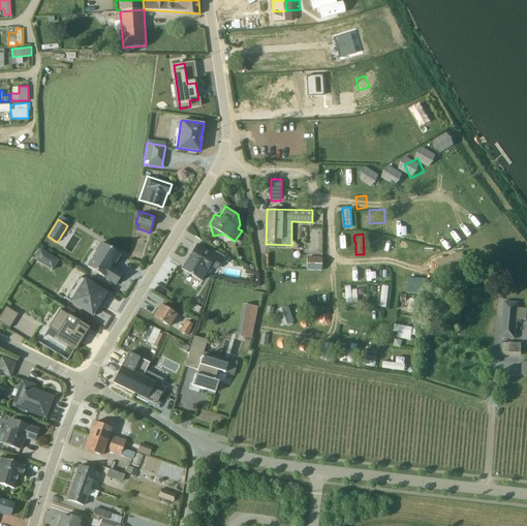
[(117,283),(123,273),(112,266),(114,261),(115,263),(121,253),(100,241),(94,250),(96,251),(87,266),(117,283)]
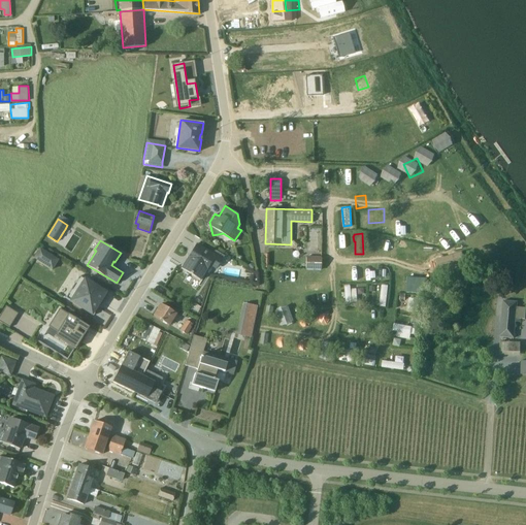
[(197,242),(182,267),(201,280),(209,264),(217,268),(223,258),(224,255),(215,250),(212,253),(197,242)]
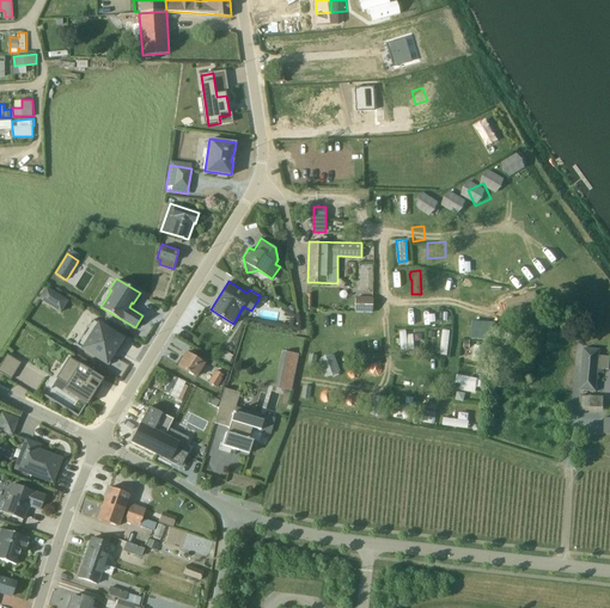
[(69,300),(47,286),(40,298),(61,312),(69,300)]
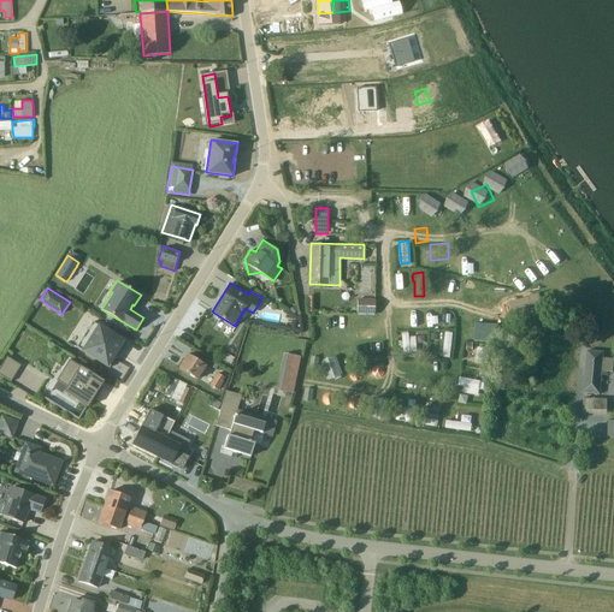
[(358,298),(358,313),(375,313),(375,298),(358,298)]
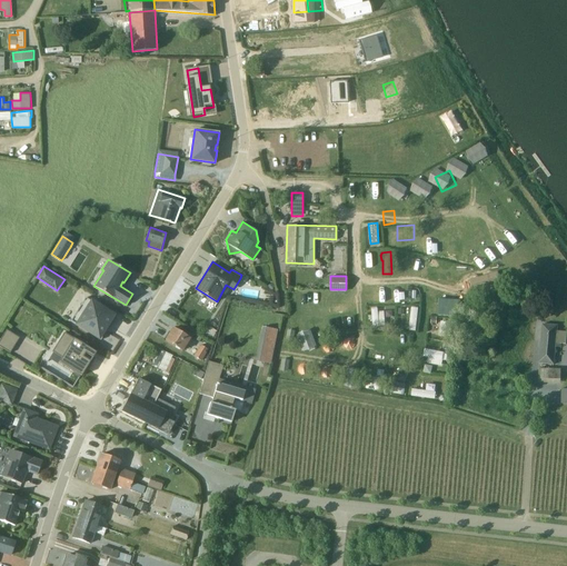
[(419,280),(405,281),(407,293),(419,293),(419,286),(420,286),(419,280)]
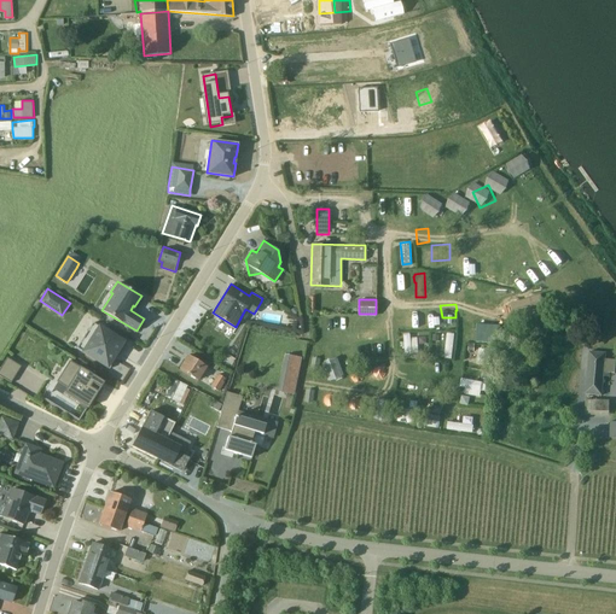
[(422,309),(413,310),(416,327),(423,326),(423,325),(430,323),(429,309),(422,310),(422,309)]
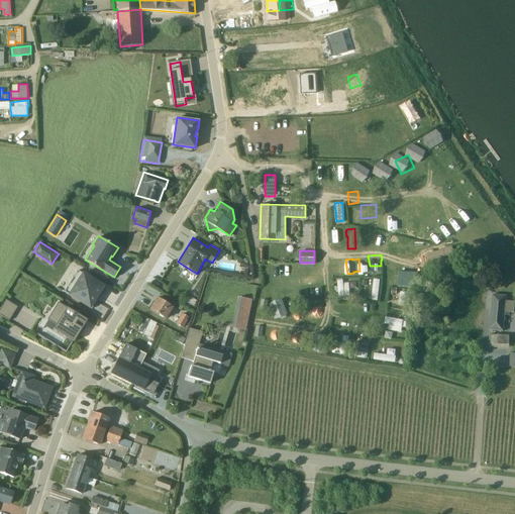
[(78,270),(65,290),(92,308),(98,299),(96,297),(98,294),(102,296),(107,288),(78,270)]
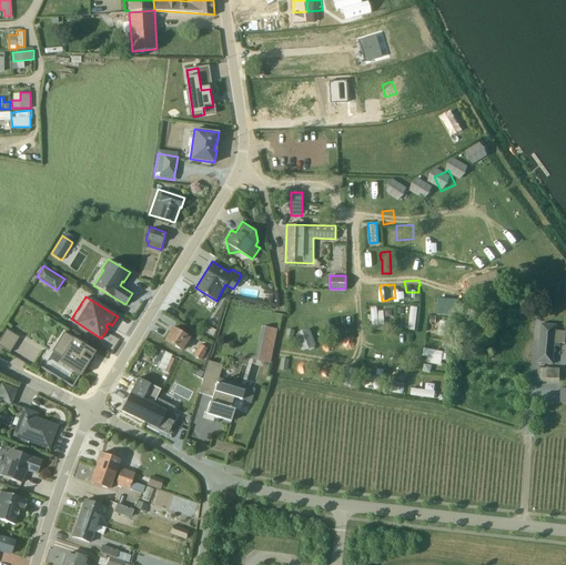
[(335,303),(335,313),(349,314),(349,304),(335,303)]
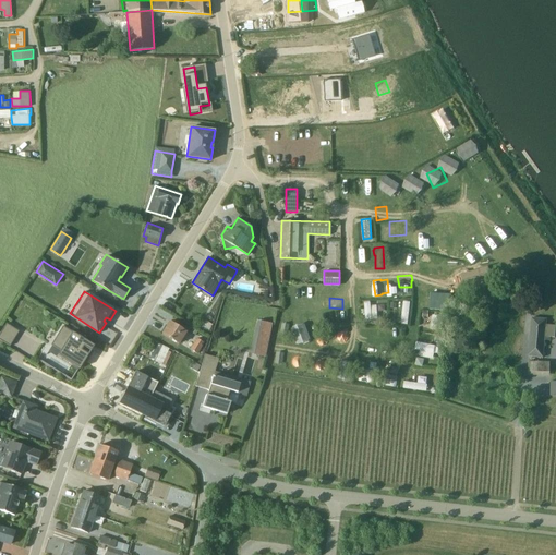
[(411,322),(412,299),(406,298),(406,306),(401,306),(400,321),(411,322)]
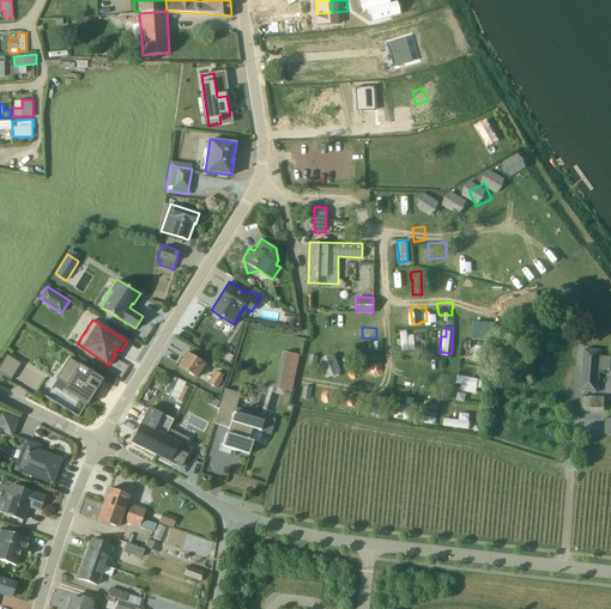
[(409,330),(403,330),(404,349),(417,348),(416,334),(409,334),(409,330)]
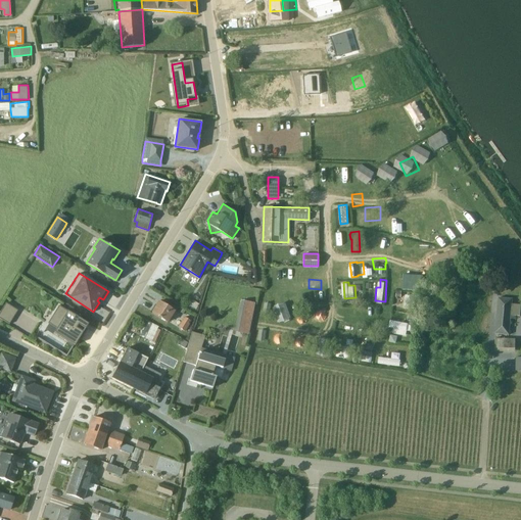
[(405,290),(404,306),(417,309),(418,290),(413,290),(413,291),(405,290)]
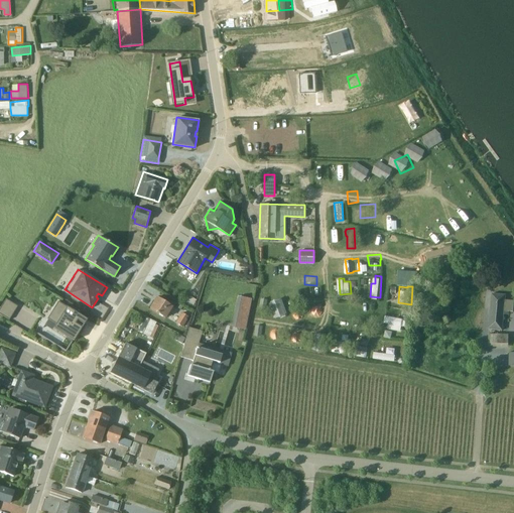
[(293,299),(293,289),(278,288),(277,299),(293,299)]
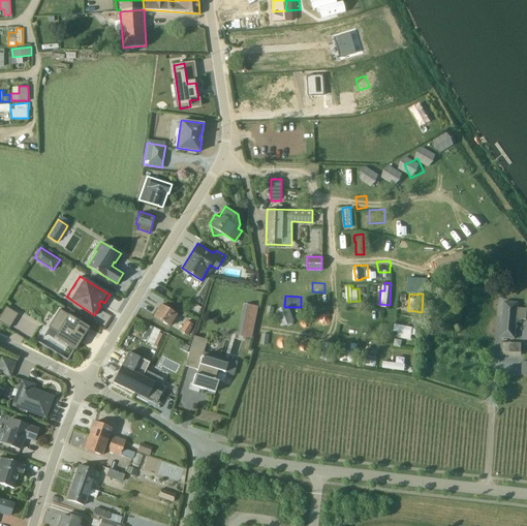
[(505,299),(501,336),(517,338),(518,321),(523,321),(523,318),(526,318),(526,307),(520,306),(521,301),(505,299)]
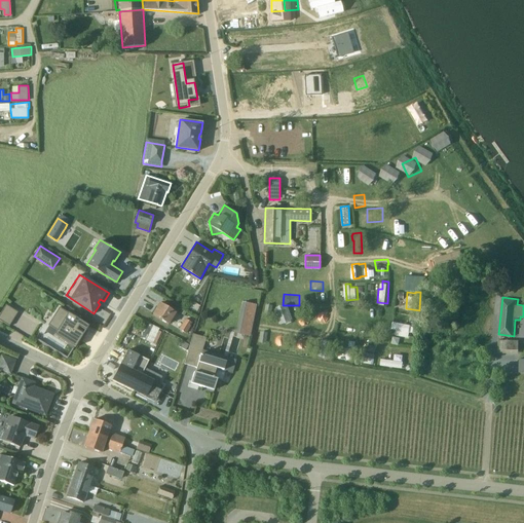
[(259,303),(245,300),(238,332),(253,335),(259,303)]
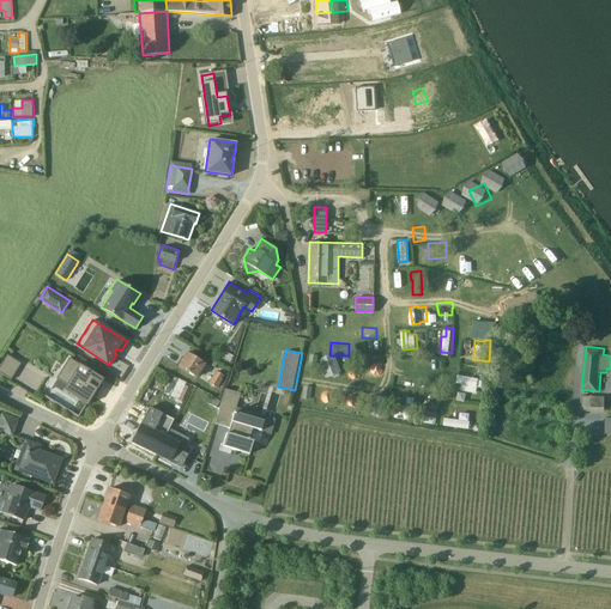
[(186,351),(177,365),(197,377),(206,363),(186,351)]
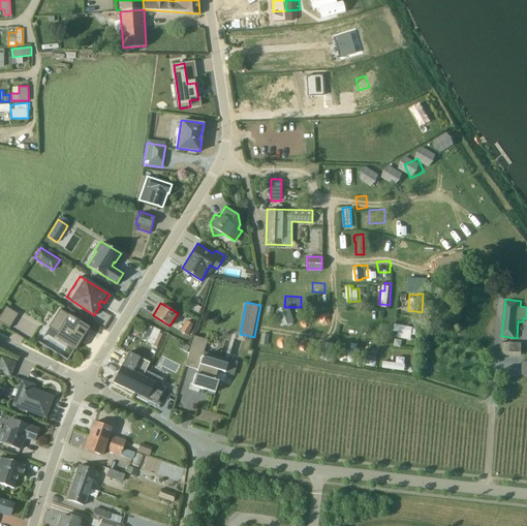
[(195,303),(192,308),(198,312),(202,307),(195,303)]
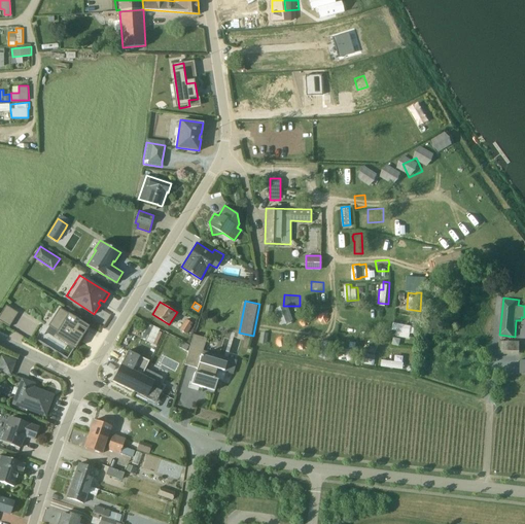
[(0,312),(0,319),(9,325),(19,312),(6,305),(1,313),(0,312)]
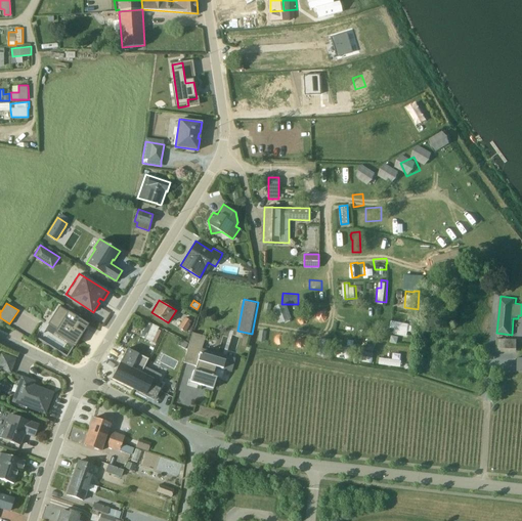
[(86,321),(59,305),(48,322),(57,328),(54,332),(54,333),(75,345),(89,323),(86,321)]
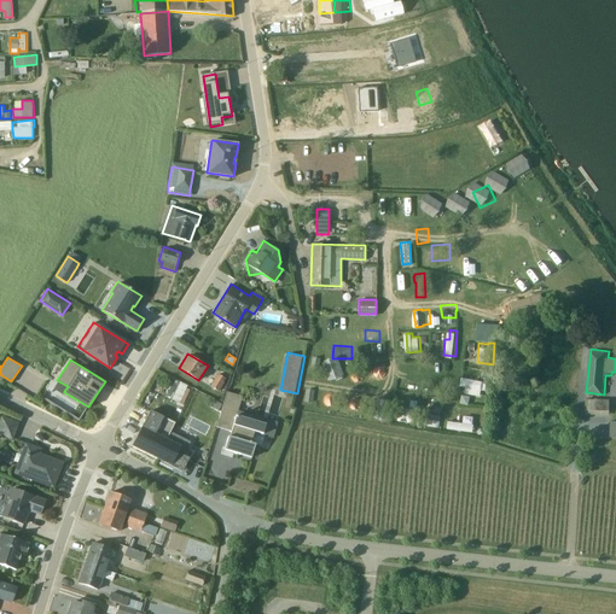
[(323,360),(321,368),(349,372),(350,363),(323,360)]
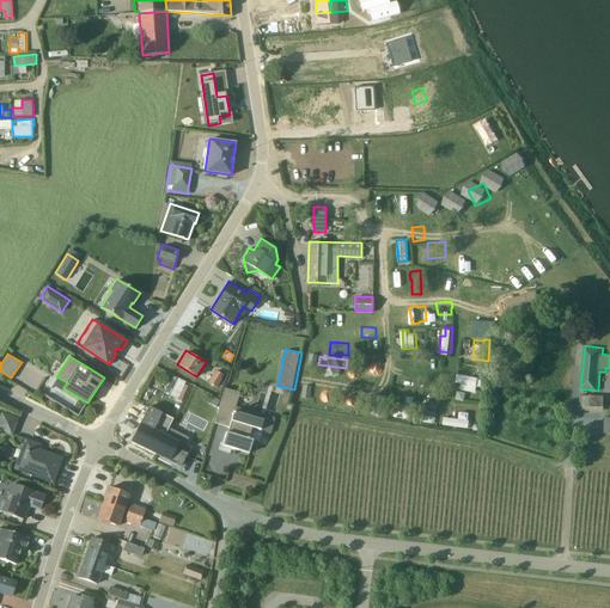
[(217,369),(209,381),(218,386),(225,374),(217,369)]
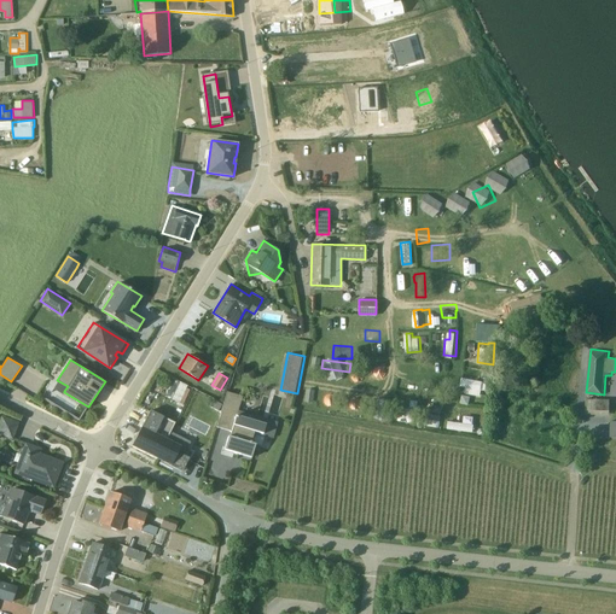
[(466,376),(465,386),(468,386),(466,392),(482,396),(483,390),(484,390),(484,389),(490,390),(492,382),(466,376)]
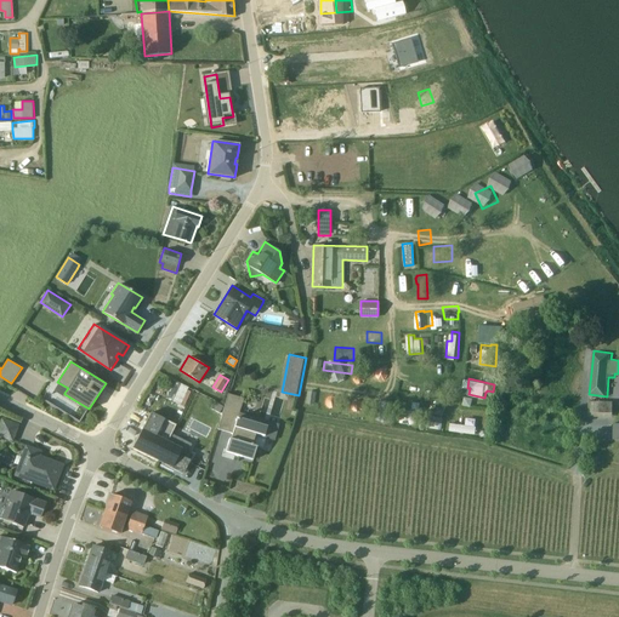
[(189,387),(176,381),(168,399),(179,404),(179,405),(183,407),(183,405),(185,406),(191,390),(188,389),(189,387)]
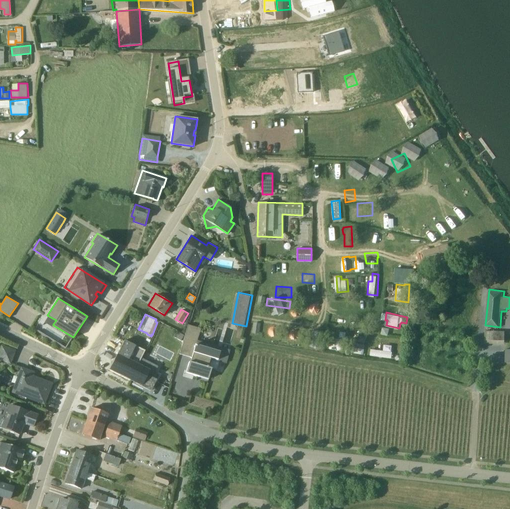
[(201,328),(188,324),(180,353),(190,356),(186,372),(208,378),(211,368),(208,367),(210,358),(226,363),(230,350),(197,340),(201,328)]
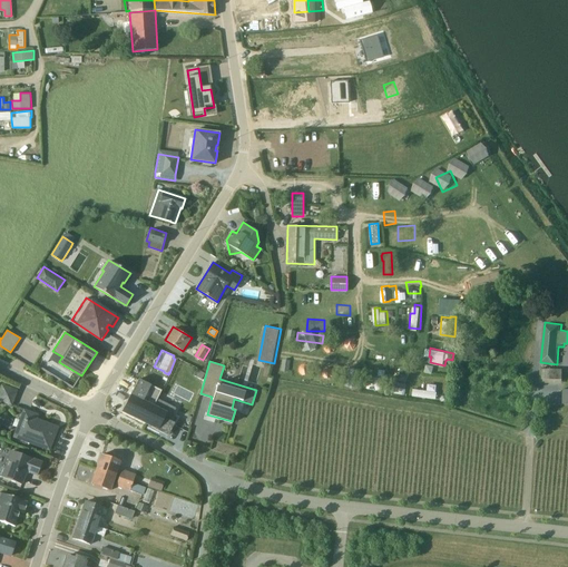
[(302,361),(299,377),(320,380),(321,373),(316,372),(317,363),(302,361)]
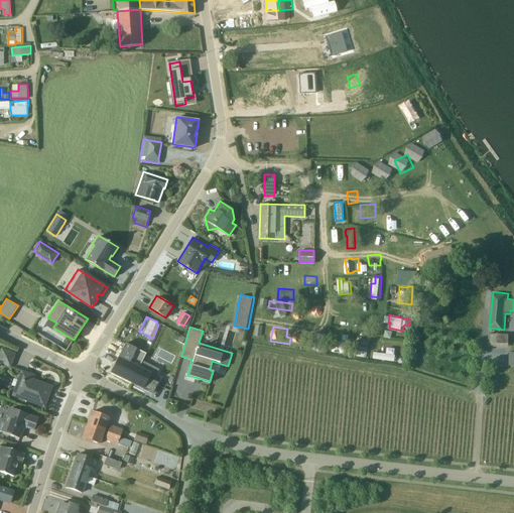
[(489,332),(489,346),(510,347),(510,333),(489,332)]
